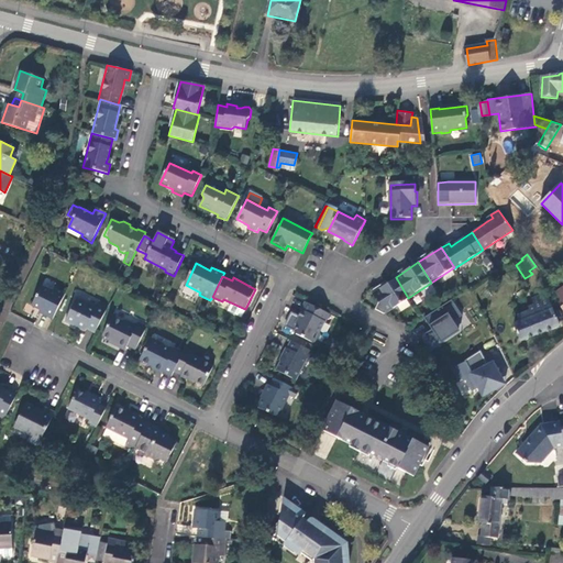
[(382,313),(385,316),(409,299),(408,298),(397,279),(373,295),(378,304),(375,310),(382,313)]
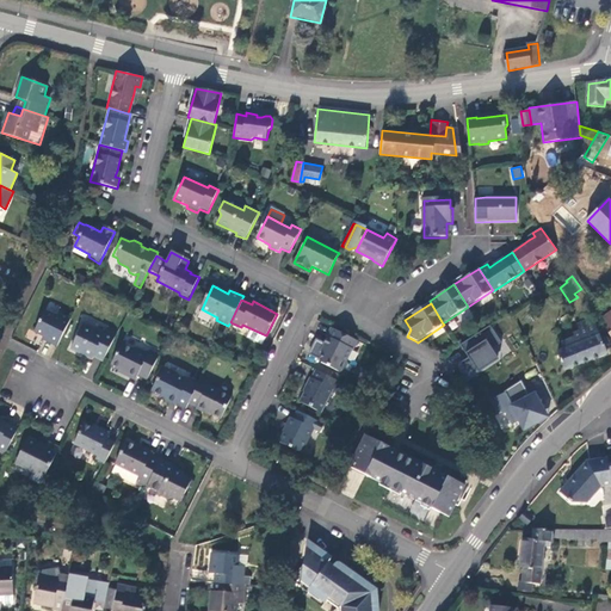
[(45,341),(57,347),(71,319),(57,313),(56,318),(45,312),(35,332),(47,339),(45,341)]
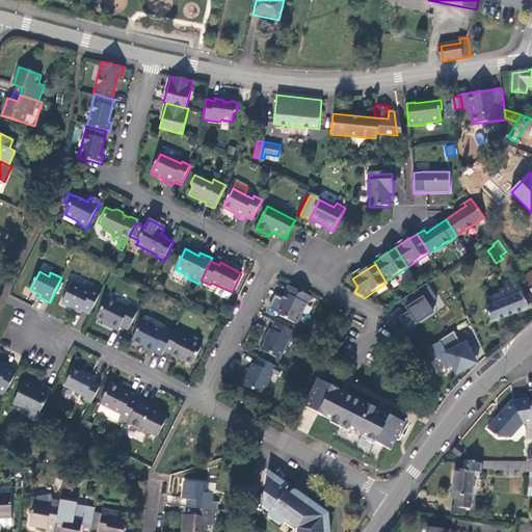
[(504,288),(517,282),(515,277),(502,283),(504,288)]
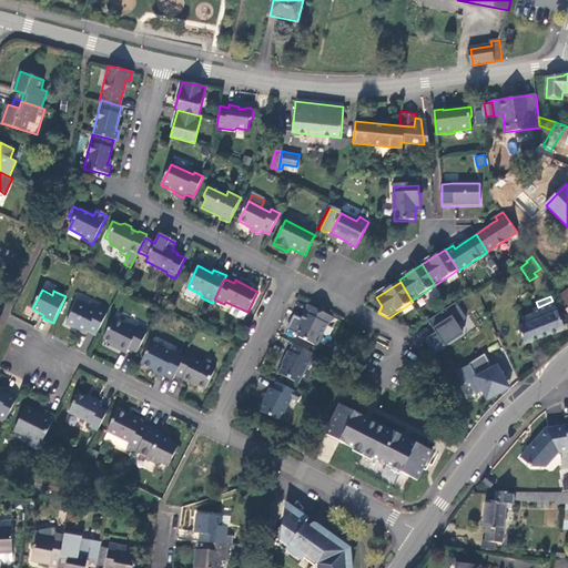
[(564,328),(553,301),(538,307),(533,310),(534,314),(521,318),(524,324),(517,326),(524,344),(564,328)]
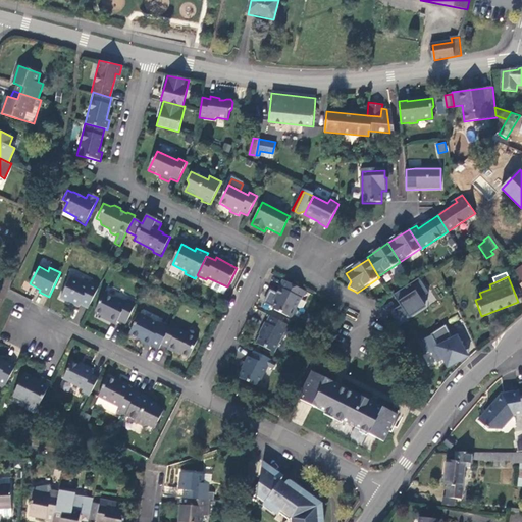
[(81,304),(89,308),(98,288),(89,283),(88,284),(71,277),(61,298),(79,307),(81,304)]
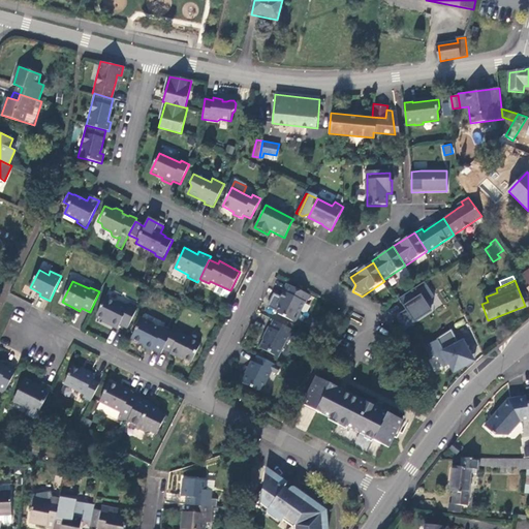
[(434,297),(424,281),(399,298),(405,309),(399,313),(404,327),(413,320),(414,322),(432,311),(426,302),(434,297)]
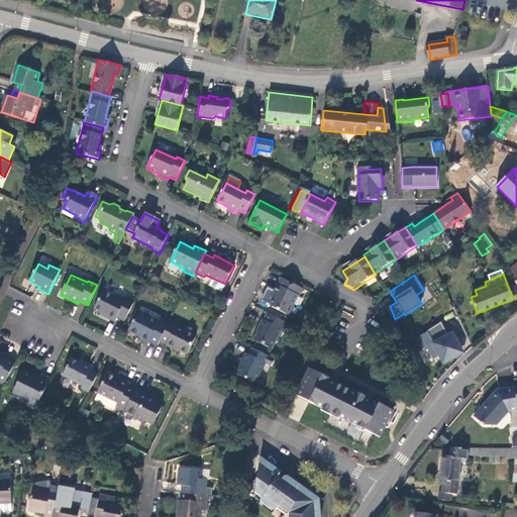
[(303,289),(281,277),(276,285),(277,286),(271,298),(274,299),(271,304),(272,308),(288,316),(292,314),(295,308),(294,305),(298,296),(299,297),(303,289)]
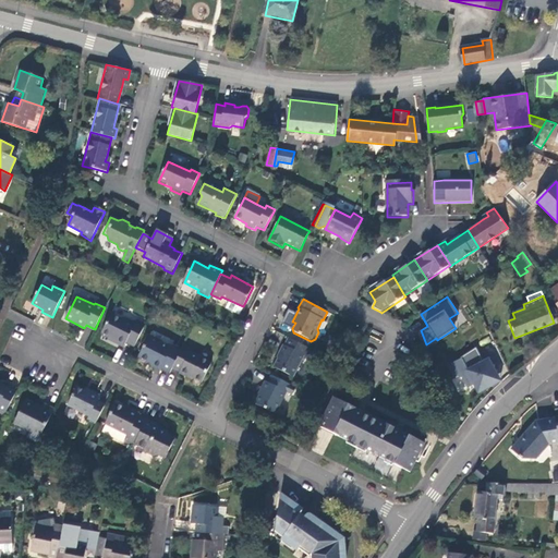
[(126,342),(134,347),(146,324),(136,320),(135,323),(125,318),(124,320),(111,315),(102,332),(116,340),(114,342),(123,348),(126,342)]
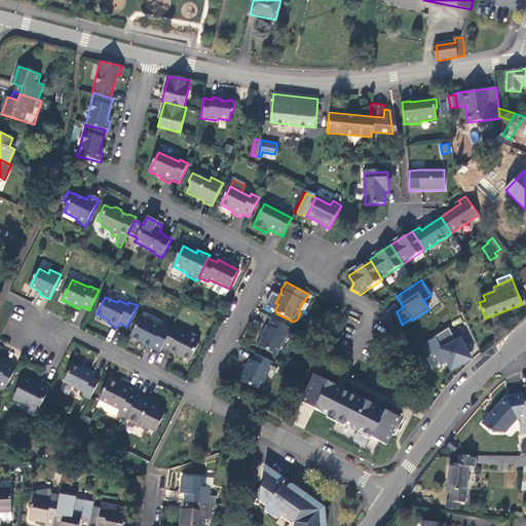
[(152,348),(160,352),(162,347),(171,330),(162,326),(161,328),(140,317),(130,337),(144,344),(143,346),(150,350),(152,348)]
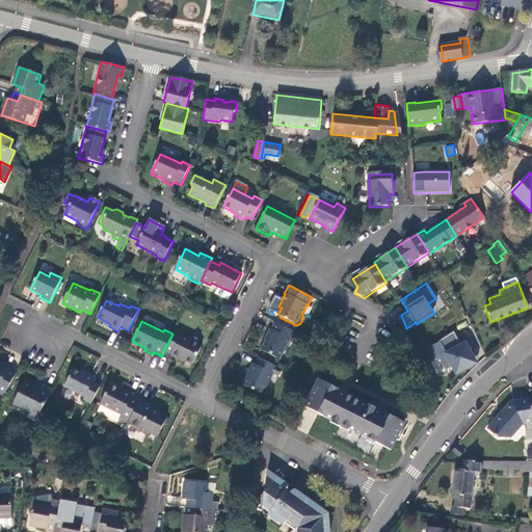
[(297,334),(274,322),(271,329),(270,328),(266,337),(267,338),(261,350),(280,360),(290,340),(293,341),(297,334)]
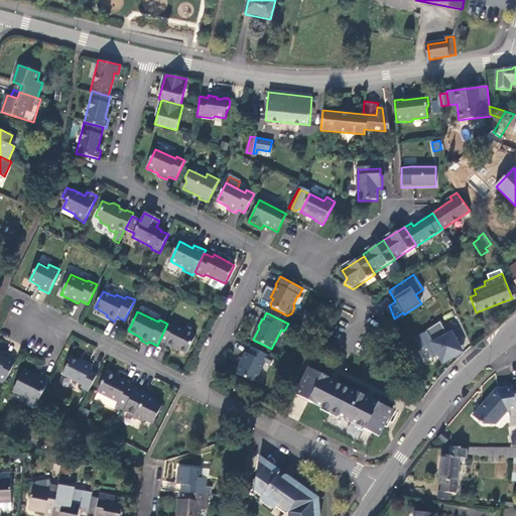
[(167,324),(159,341),(165,344),(165,345),(172,349),(173,348),(186,354),(196,335),(176,326),(177,323),(170,318),(167,324)]
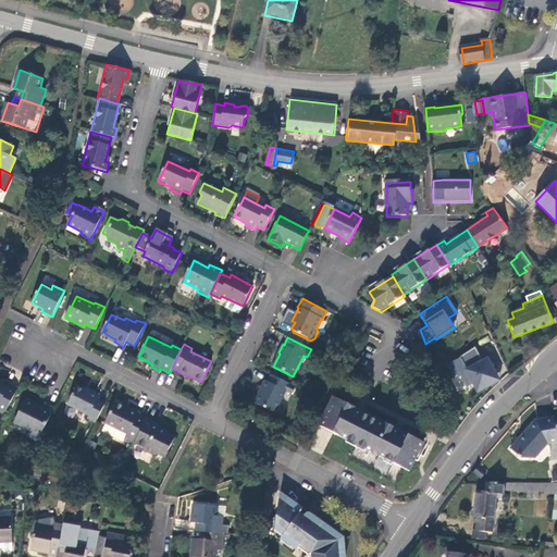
[(482,360),(475,346),(460,356),(461,358),(448,364),(455,376),(457,375),(461,376),(466,386),(473,383),(478,392),(499,380),(487,358),(482,360)]
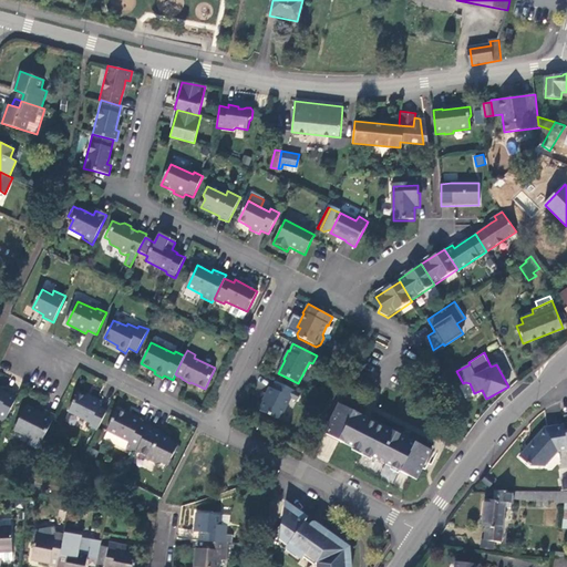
[(300,394),(276,382),(272,389),(269,388),(265,397),(259,411),(279,421),(291,400),(297,402),(300,394)]
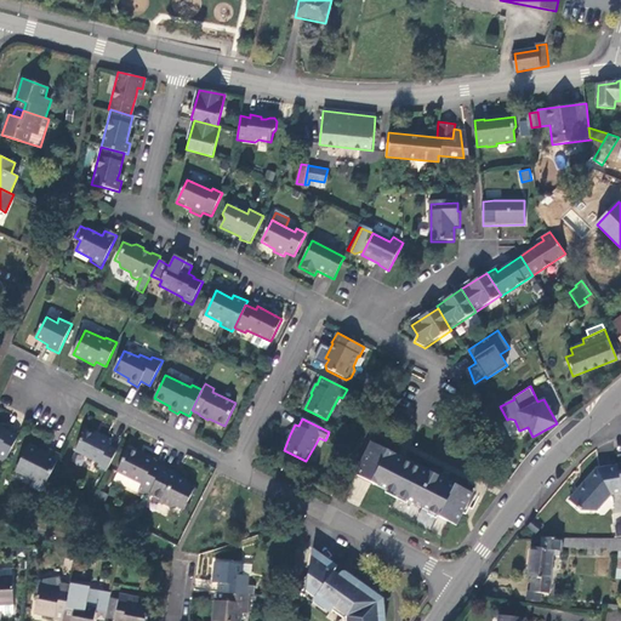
[(0,461),(5,463),(18,436),(10,432),(7,433),(0,429),(0,427),(0,461)]
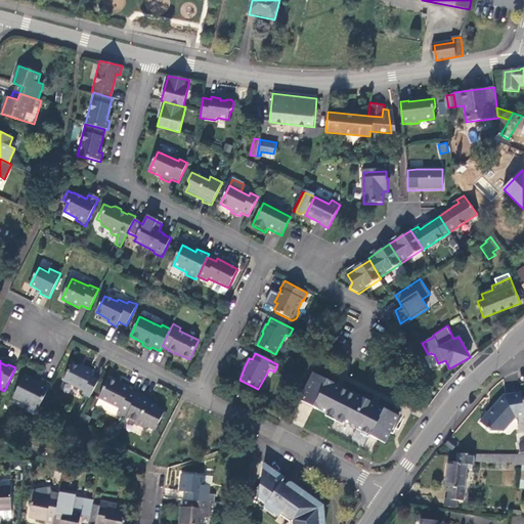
[(89,399),(98,382),(90,379),(93,373),(86,368),(84,370),(72,365),(63,382),(83,391),(81,394),(89,399)]
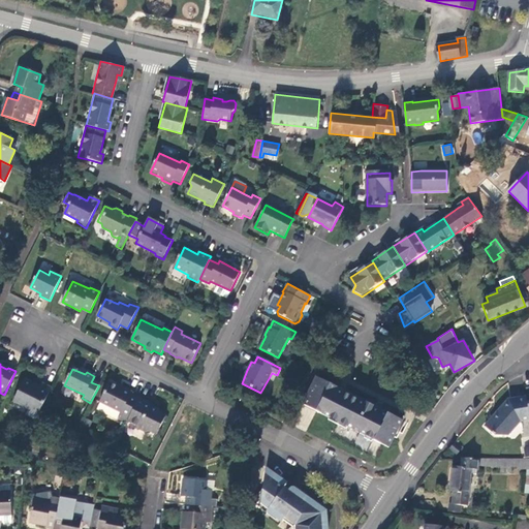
[(317,376),(303,405),(308,408),(317,412),(339,422),(338,424),(337,424),(338,425),(333,434),(377,456),(383,444),(390,447),(393,441),(393,440),(395,436),(396,436),(399,430),(403,433),(409,422),(317,376)]
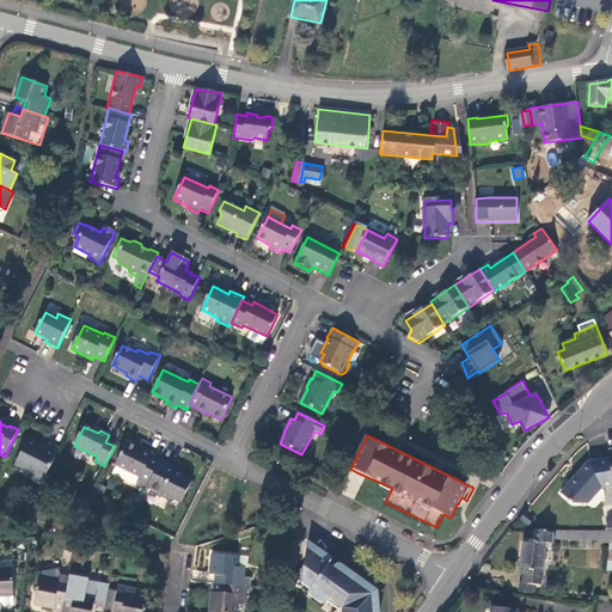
[(44,478),(46,475),(60,448),(49,442),(46,448),(29,440),(16,465),(44,478)]
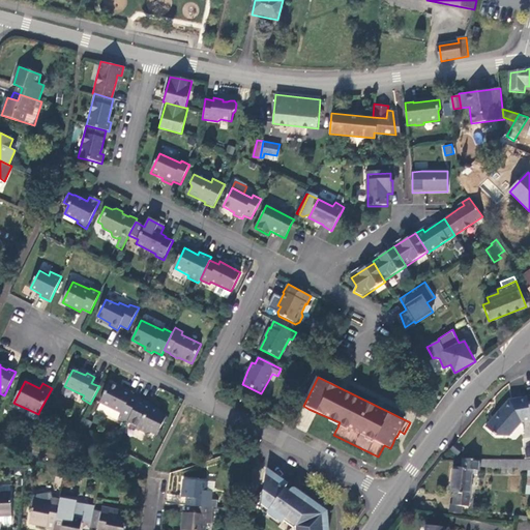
[(127,422),(139,400),(130,395),(131,393),(122,389),(122,390),(109,385),(99,403),(120,414),(118,419),(126,424),(127,422)]
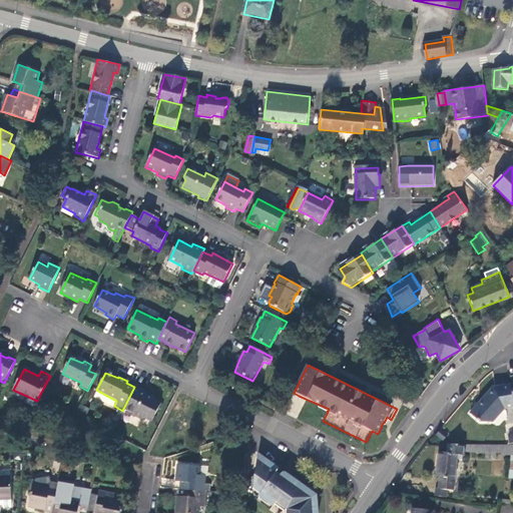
[(509,388),(508,380),(489,383),(467,409),(476,418),(489,421),(502,406),(503,407),(512,405),(511,400),(509,388)]
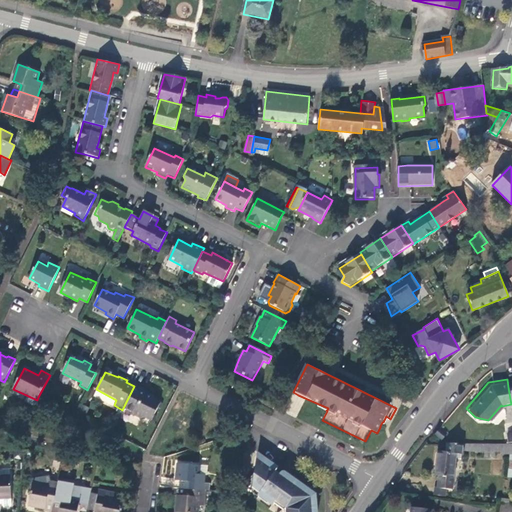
[(146,391),(134,386),(123,408),(132,413),(133,415),(140,418),(144,417),(151,421),(160,403),(146,396),(147,393),(145,393),(146,391)]
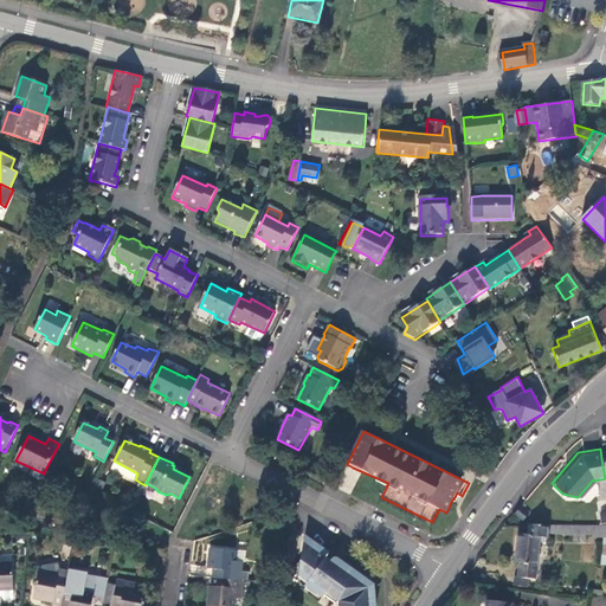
[(514,515),(522,521),(527,515),(520,508),(514,515)]
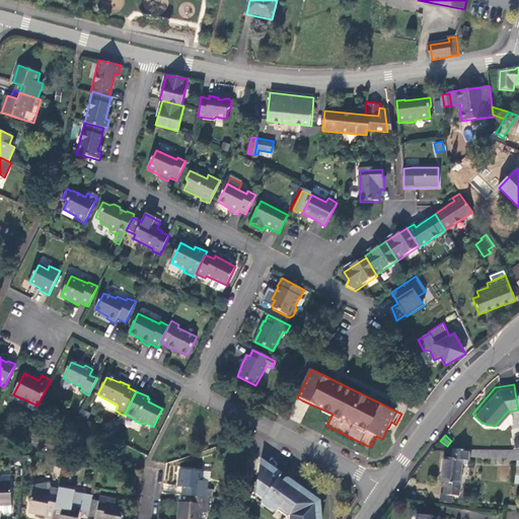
[(475,450),(453,449),(452,458),(443,457),(440,482),(444,482),(443,495),(452,496),(458,497),(462,463),(462,460),(468,460),(468,456),(490,457),(490,463),(502,463),(502,457),(510,457),(510,460),(518,459),(518,449),(510,449),(475,450)]
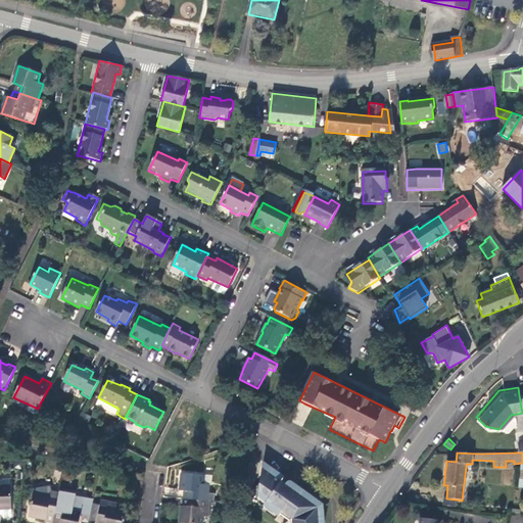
[(62,467),(55,466),(54,477),(60,479),(62,467)]
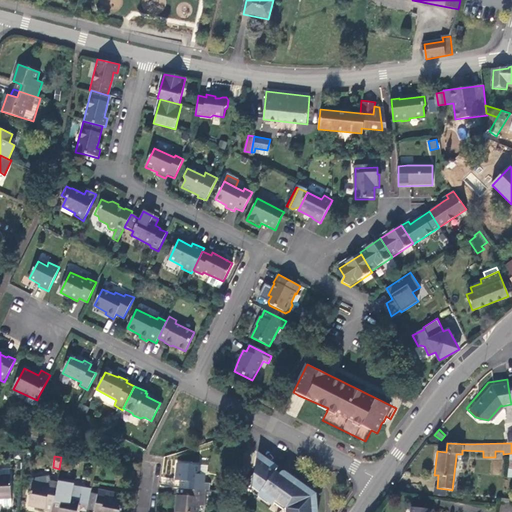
[(317,511),(320,509),(320,507),(318,489),(283,471),(280,471),(276,470),(277,467),(256,456),(255,468),(241,494),(276,511),(317,511)]
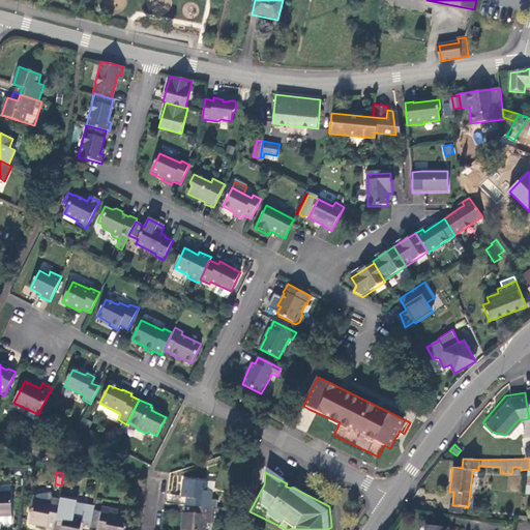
[(196,506),(211,508),(211,500),(212,492),(206,491),(207,481),(184,479),(182,497),(187,498),(194,499),(193,506),(196,506)]
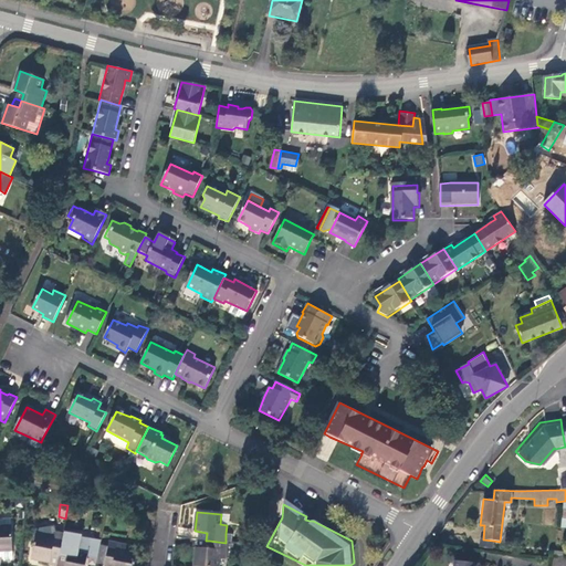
[(0,552),(3,552),(13,551),(12,526),(2,526),(2,521),(0,520),(0,552)]
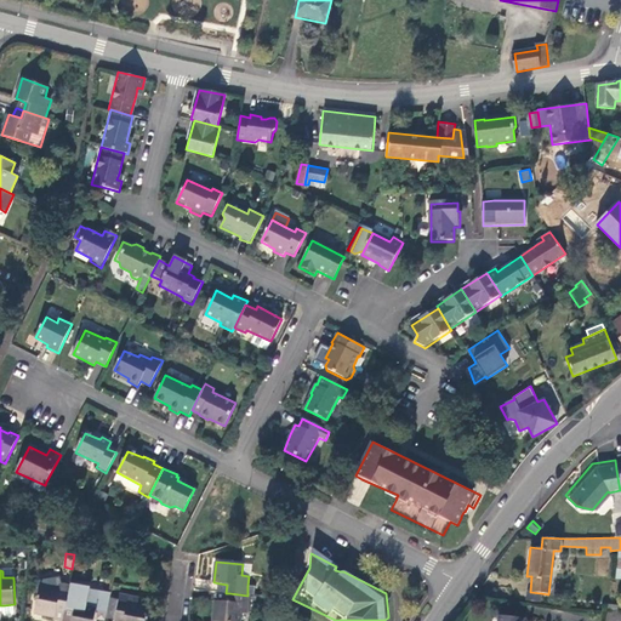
[(64,615),(68,596),(70,586),(62,584),(61,577),(38,585),(39,590),(35,613),(55,617),(55,619),(63,620),(64,615)]
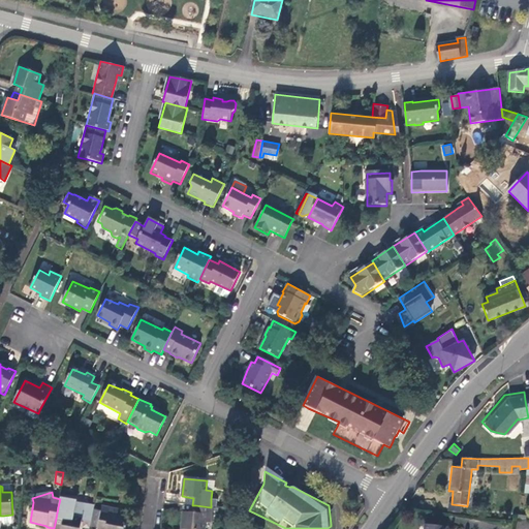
[(452,504),(449,504),(448,511),(460,514),(461,505),(452,504)]
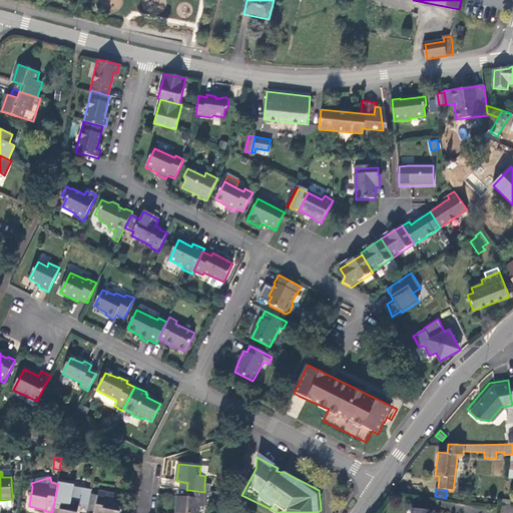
[(204,507),(206,492),(204,492),(189,490),(189,497),(184,496),(177,496),(175,512),(197,512),(199,507),(204,507)]
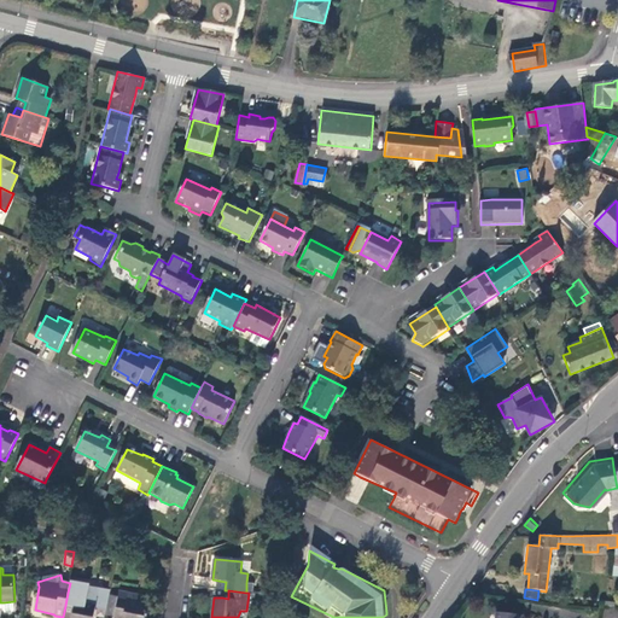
[(73,613),(71,617),(93,617),(97,606),(86,604),(87,598),(68,593),(64,612),(73,613)]
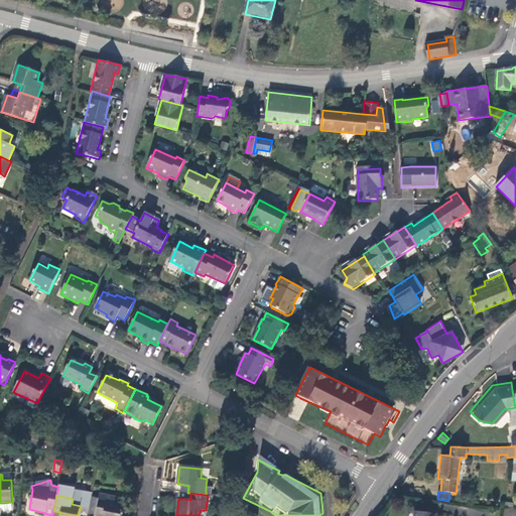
[(101,495),(97,513),(104,514),(103,515),(121,515),(125,505),(116,503),(117,497),(101,495)]
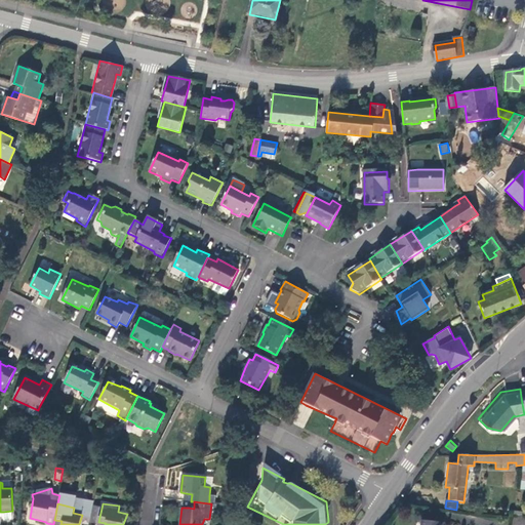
[(12,511),(3,512),(3,519),(5,520),(11,520),(13,518),(12,511)]
